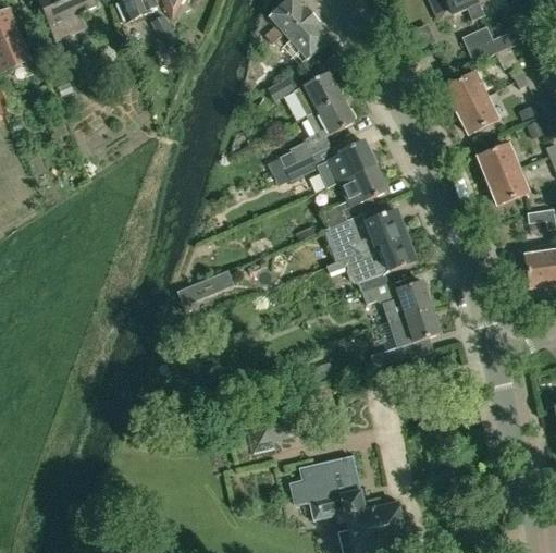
[(77,12),(95,3),(94,0),(39,0),(56,37),(83,25),(77,12)]
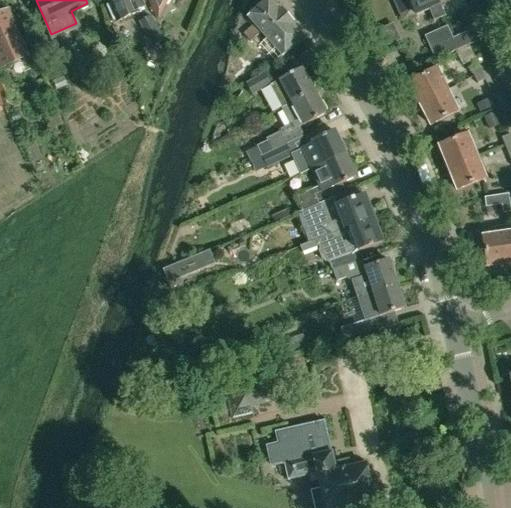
[(136,6),(143,3),(142,0),(109,0),(109,1),(108,2),(114,17),(117,15),(118,18),(137,9),(136,6)]
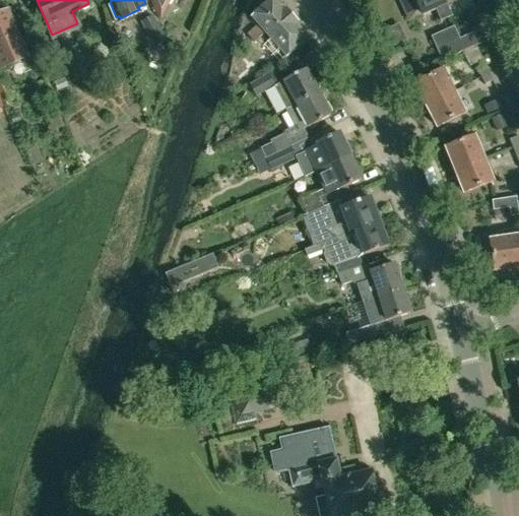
[(150,0),(158,15),(168,0),(150,0)]
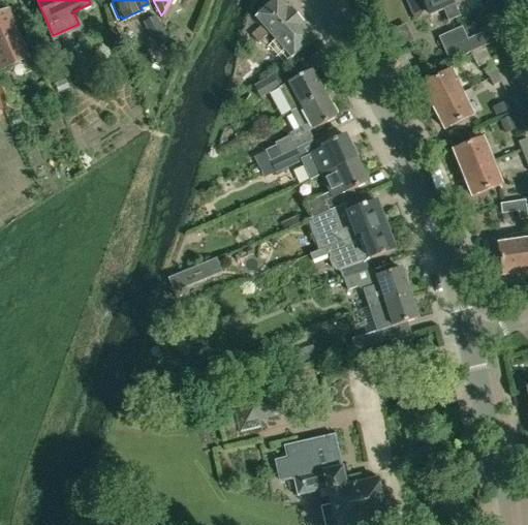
[(284,61),(291,55),(313,36),(300,21),(302,20),(289,6),(287,7),(281,0),(271,0),(255,13),(262,22),(251,31),(258,39),(270,30),(275,36),(272,39),(274,42),(267,49),(274,58),(279,55),(284,61)]
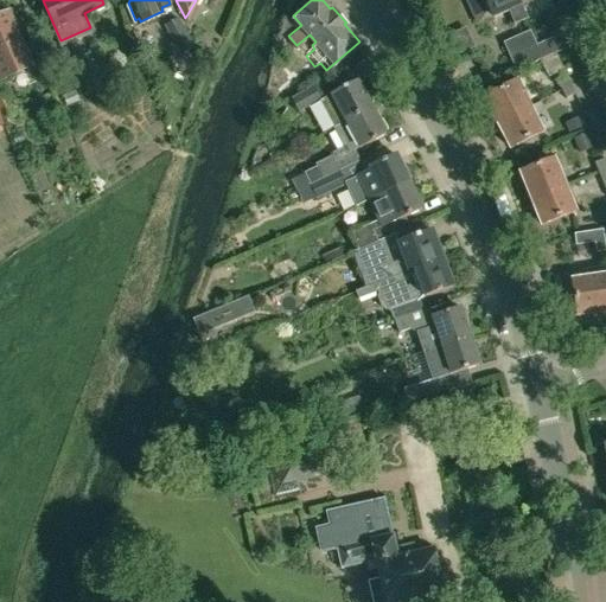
[(528,14),(522,0),(521,1),(521,0),(470,0),(478,18),(492,12),(492,13),(509,6),(515,20),(528,14)]
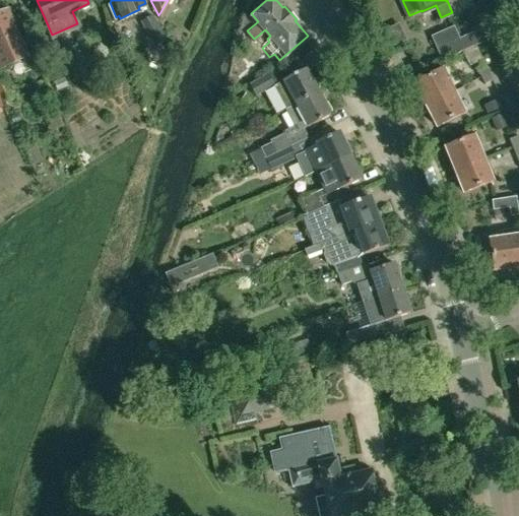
[(518,8),(518,0),(505,0),(502,1),(504,11),(518,8)]
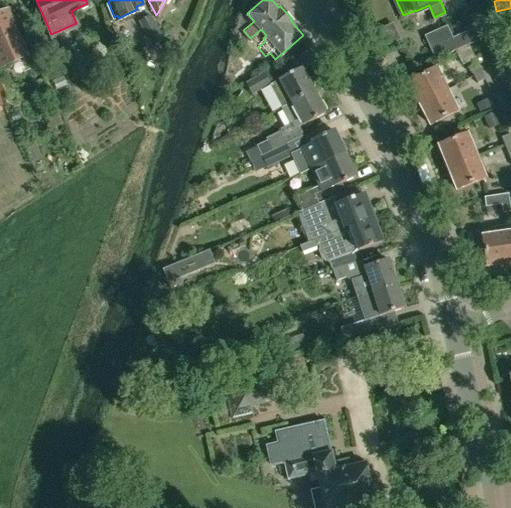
[(0,64),(28,52),(7,6),(0,9),(0,64)]
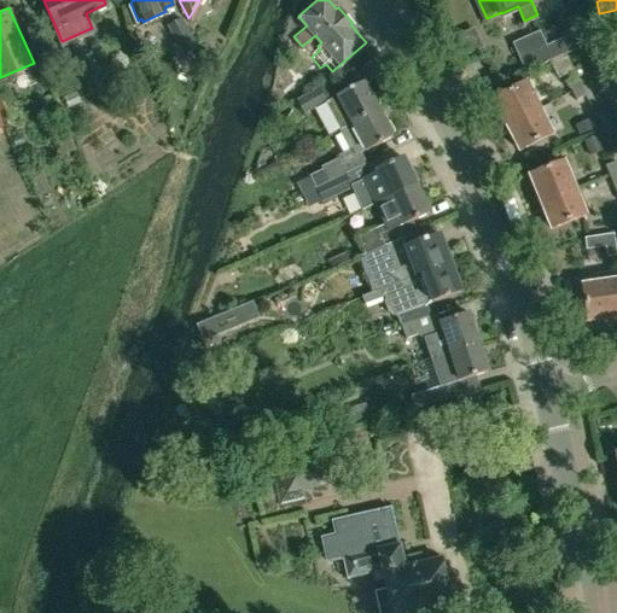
[(182,16),(167,23),(184,53),(198,46),(182,16)]
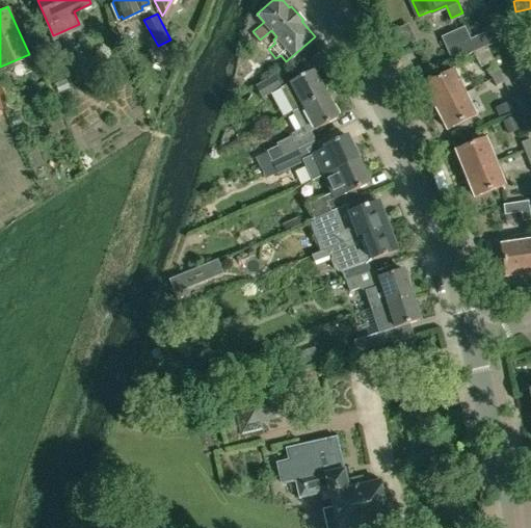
[(441,34),(446,47),(469,36),(463,24),(441,34)]
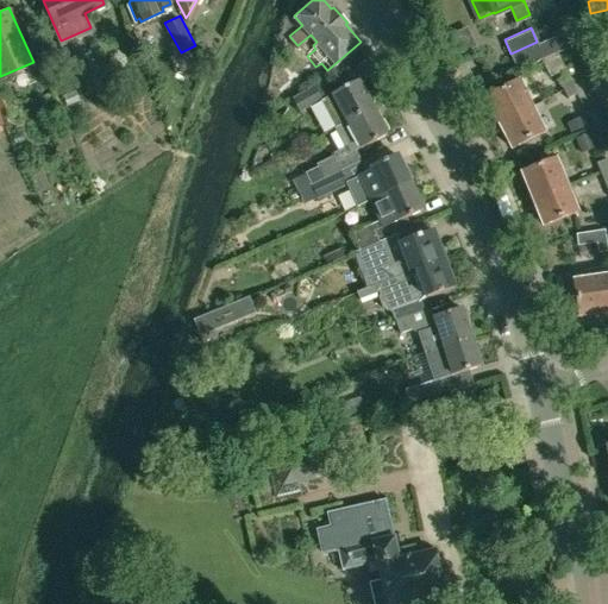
[(540,41),(546,55),(574,42),(568,27),(540,41)]
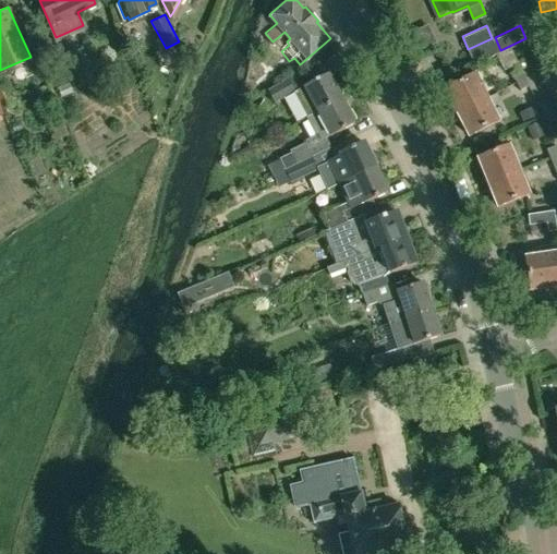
[(41,68),(60,59),(48,34),(29,44),(41,68)]
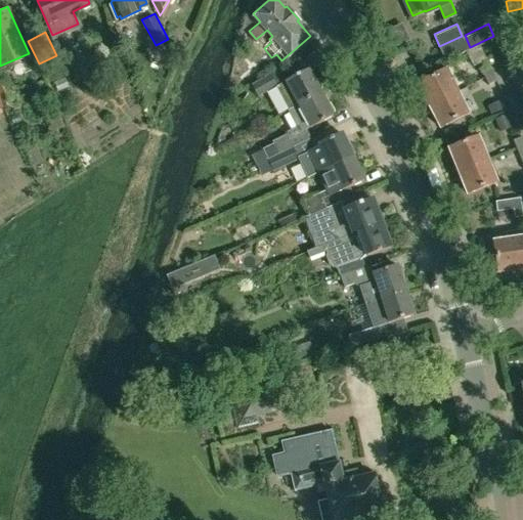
[(470,47),(465,35),(462,36),(439,46),(444,57),(470,47)]
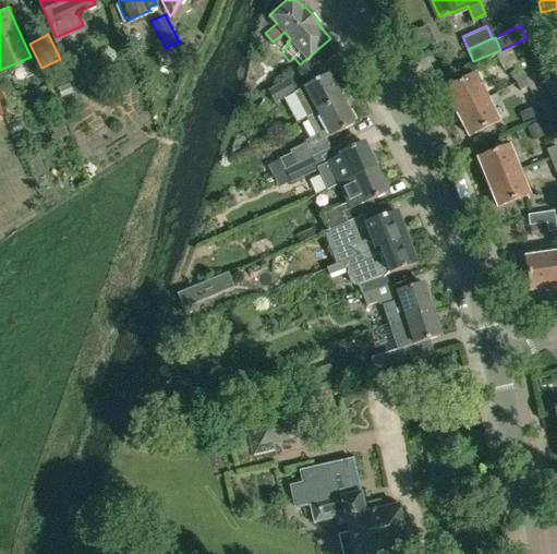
[(511,71),(516,80),(525,75),(521,67),(511,71)]
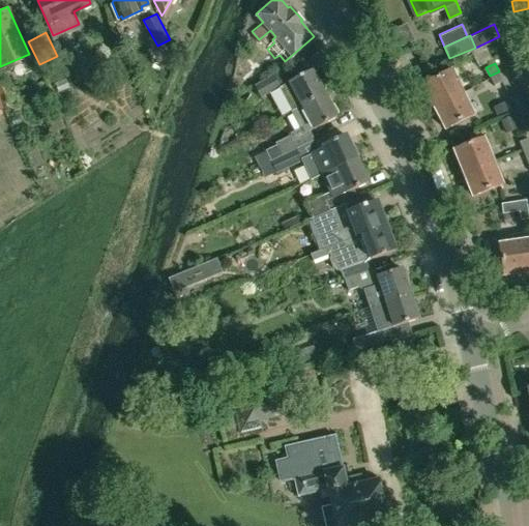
[(289,80),(301,103),(323,91),(312,67),(289,80)]
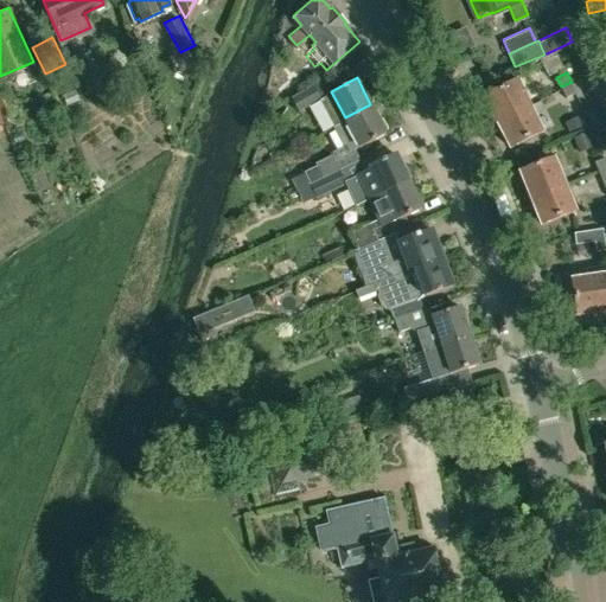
[(485,95),(497,120),(529,103),(517,78),(485,95)]
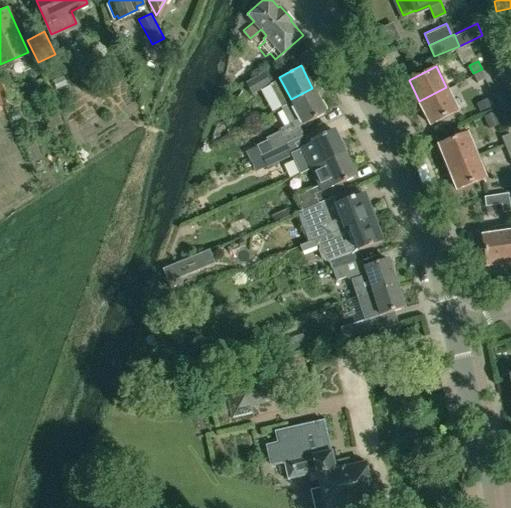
[(0,96),(1,99),(13,93),(6,77),(3,78),(0,68),(0,96)]
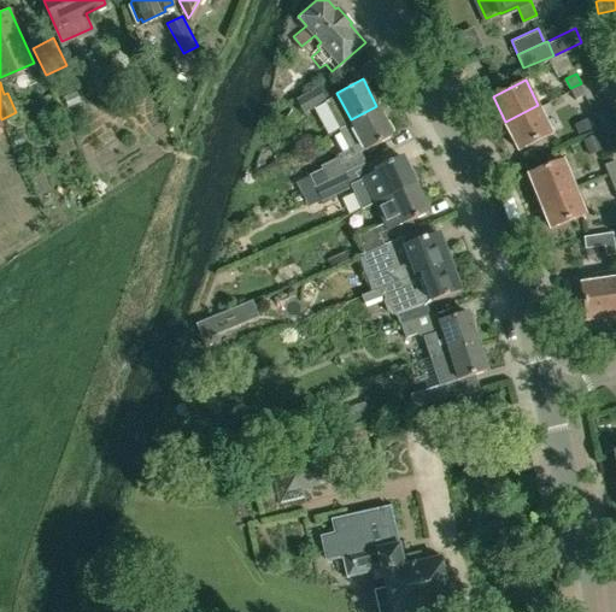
[(326,98),(324,96),(317,83),(295,96),(303,111),(326,98)]
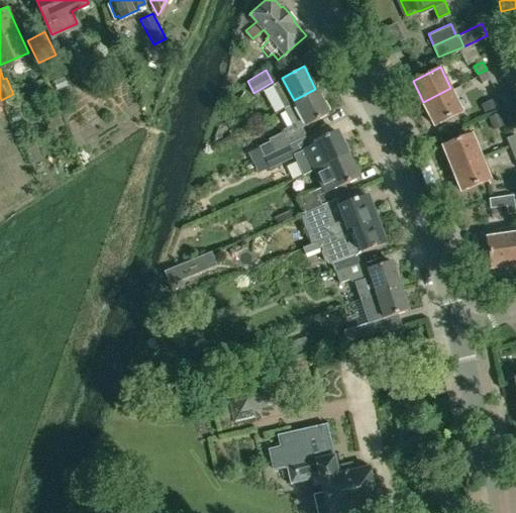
[(487,70),(478,74),(482,81),(491,77),(487,70)]
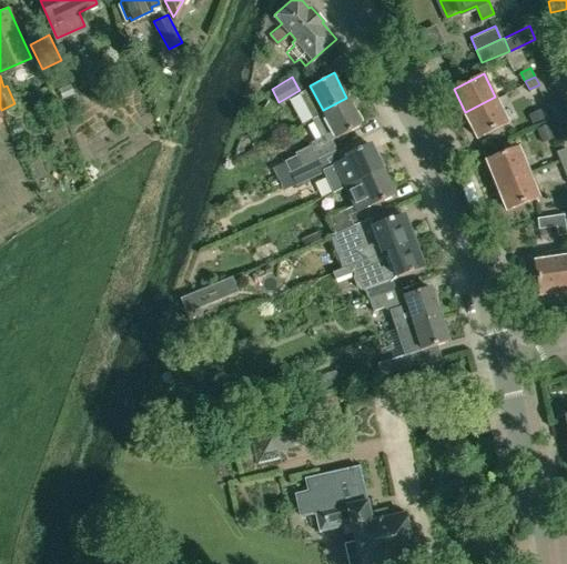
[(289,97),(295,110),(314,102),(309,89),(289,97)]
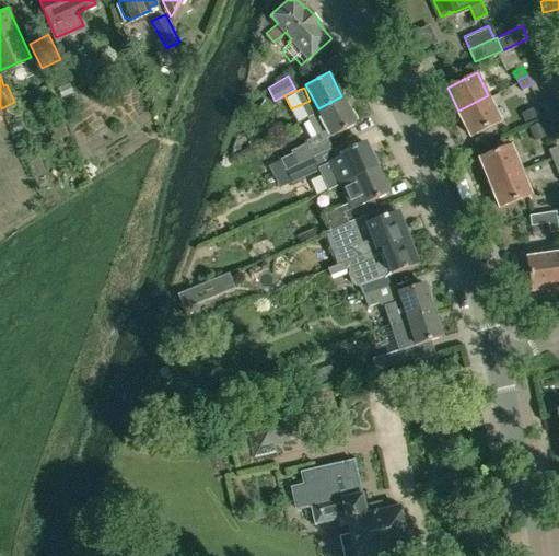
[(458,111),(470,134),(500,118),(488,95),(458,111)]
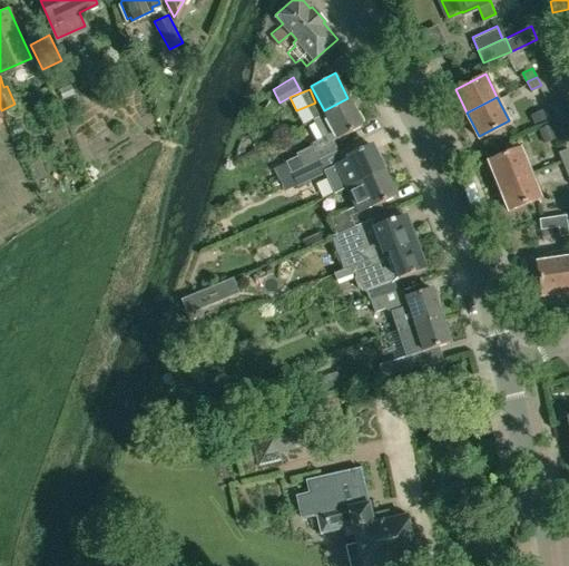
[(361,123),(347,98),(324,110),(323,110),(324,113),(314,118),(325,139),(305,149),(284,159),(290,171),(297,166),(311,160),(323,155),(339,147),(332,136),(336,134),(337,136),(361,123)]
